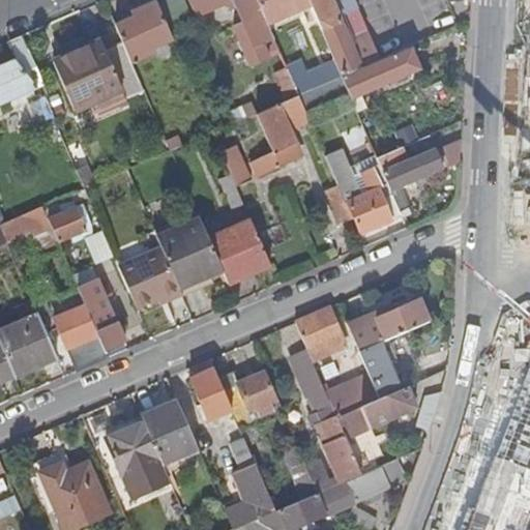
[(261,11),(256,0),(192,0),(198,15),(229,0),(233,0),(242,19),(261,11)]
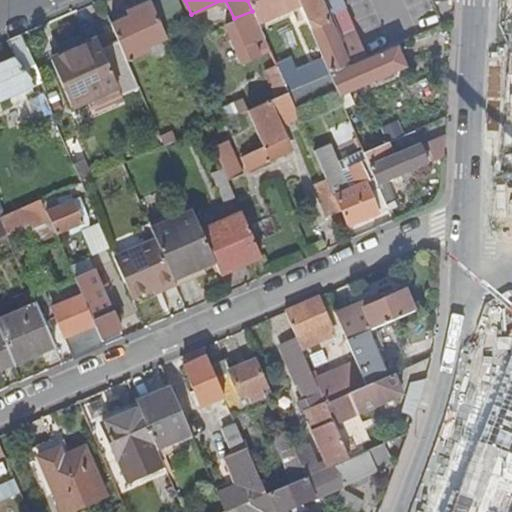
[(247,0),(252,11),(258,23),(299,5),(296,0),(247,0)]
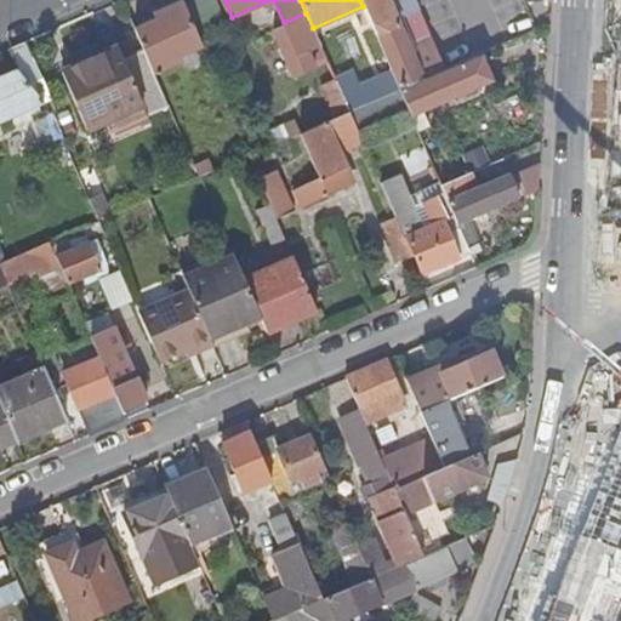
[(443,70),(431,44),(410,52),(388,0),(359,0),(363,6),(385,57),(399,90),(414,83),(443,70)]
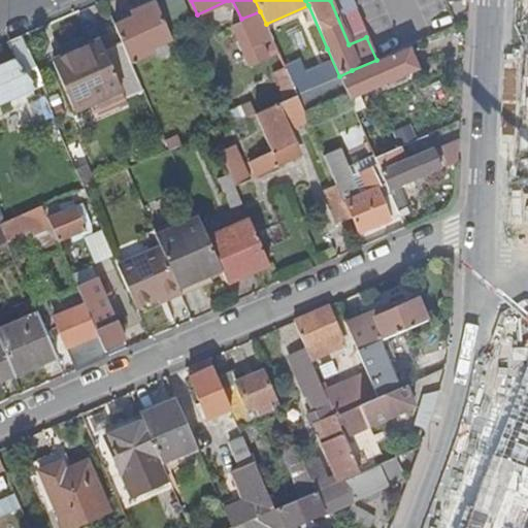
[(330,0),(349,44),(366,37),(351,0),(330,0)]
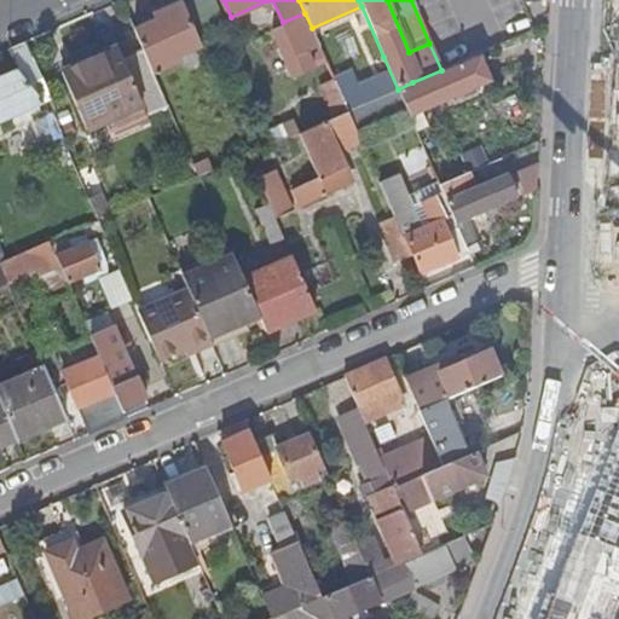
[(142,50),(151,73),(175,63),(173,57),(201,45),(181,1),(155,12),(157,18),(133,29),(142,50)]
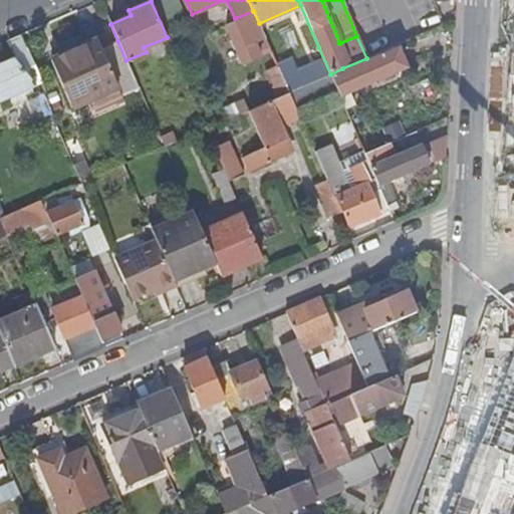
[(15,36),(5,39),(13,57),(0,63),(0,100),(34,85),(33,82),(38,80),(19,33),(15,36)]
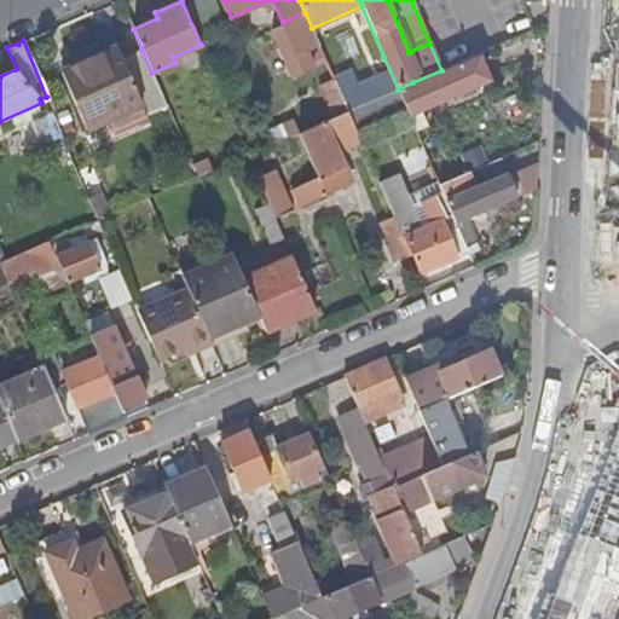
[(151,73),(142,50),(121,58),(116,47),(59,71),(84,127),(138,104),(143,116),(166,105),(151,73)]
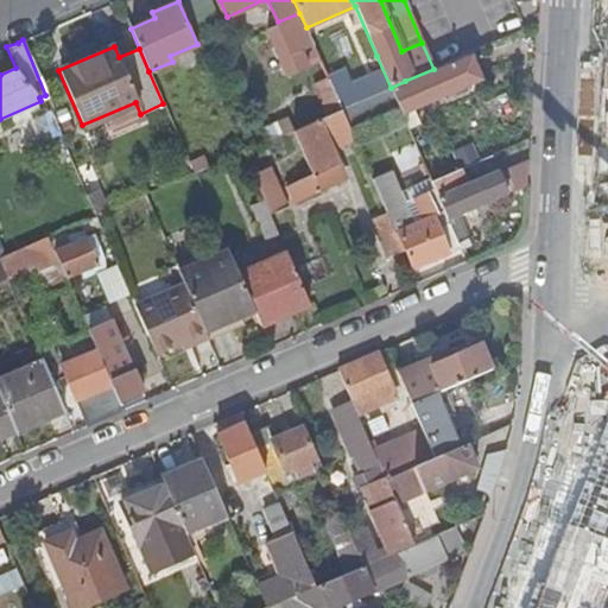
[(410,107),(447,92),(461,84),(475,78),(466,55),(434,69),(405,81),(391,88),(407,128),(417,124),(410,107)]
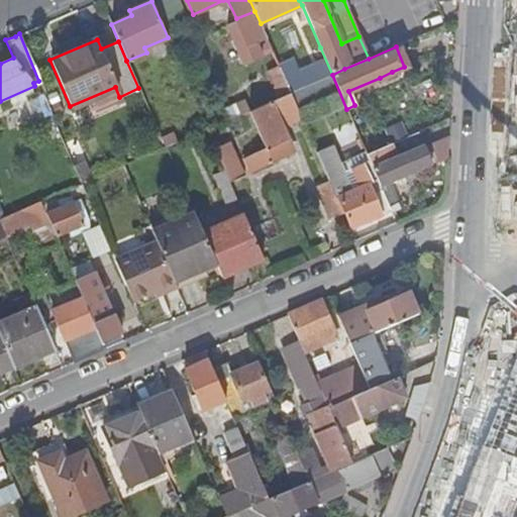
[(278,65),(279,66),(279,67),(282,74),(290,93),(304,87),(292,59),(278,65)]
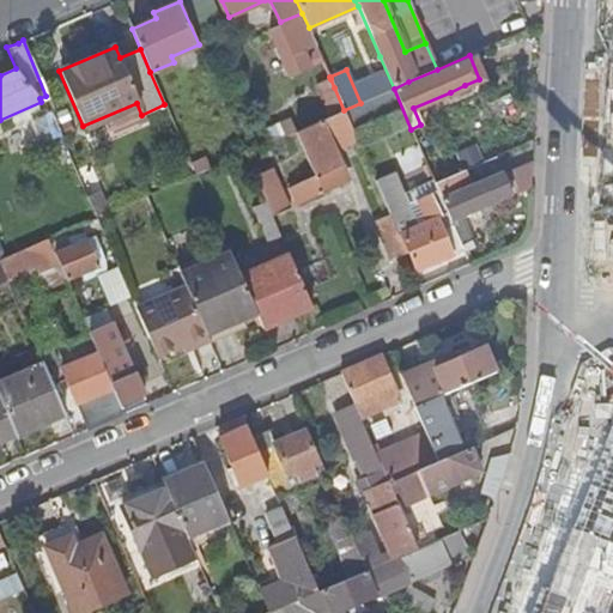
[(329,116),(344,110),(334,87),(331,79),(317,85),(329,116)]
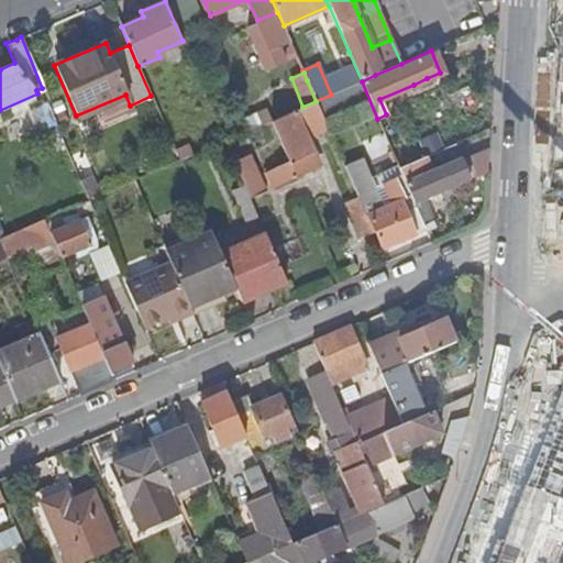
[(429,84),(427,78),(414,85),(416,90),(429,84)]
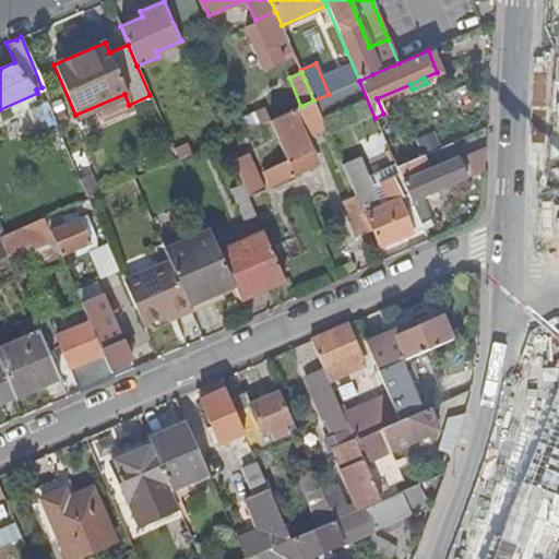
[(300,106),(268,120),(285,159),(264,169),(271,186),(312,166),(310,150),(304,135),(325,127),(313,100),(300,106)]
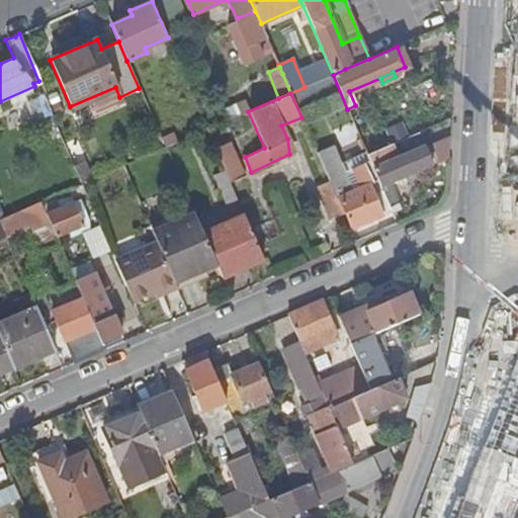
[(49,114),(40,95),(29,99),(37,118),(49,114)]
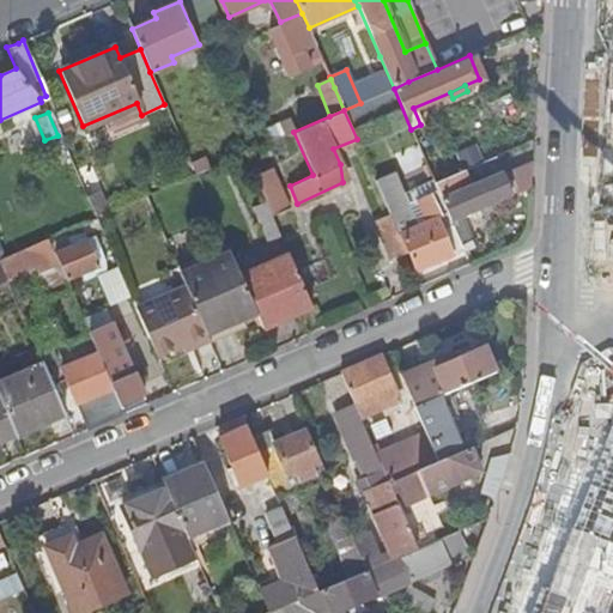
[(262,129),(267,143),(293,132),(289,119),(262,129)]
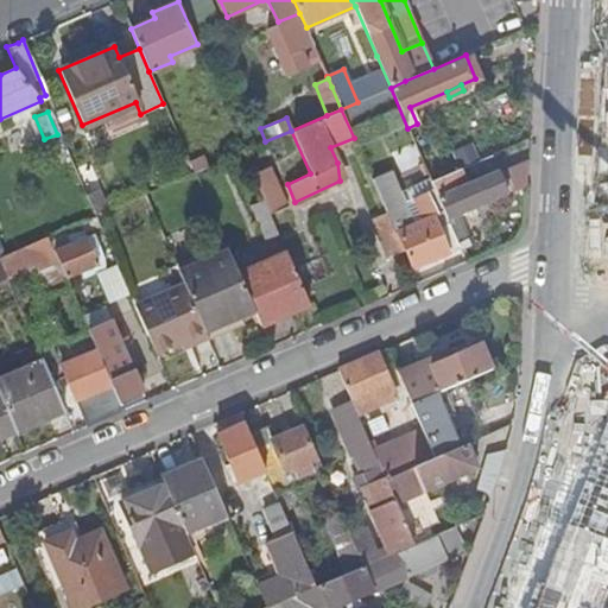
[(472,146),(454,153),(460,168),(476,159),(472,146)]
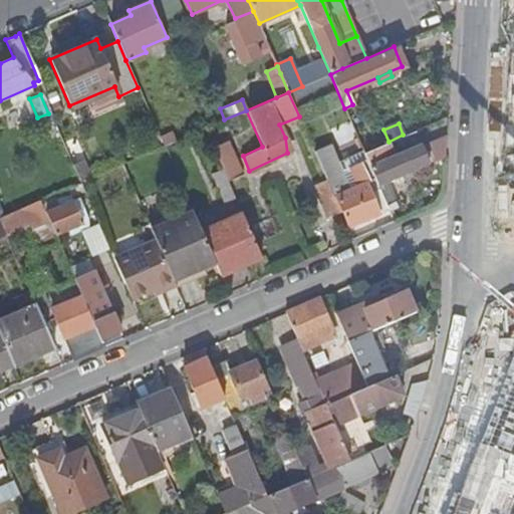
[(386,180),(445,155),(446,135),(421,146),(415,132),(363,154),(373,179),(378,191),(387,210),(388,211),(397,207),(386,180)]
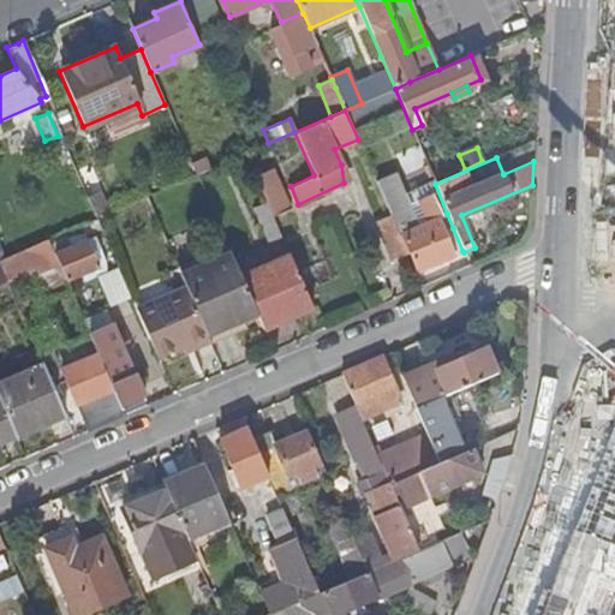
[(274,168),(256,177),(273,216),(291,207),(274,168)]
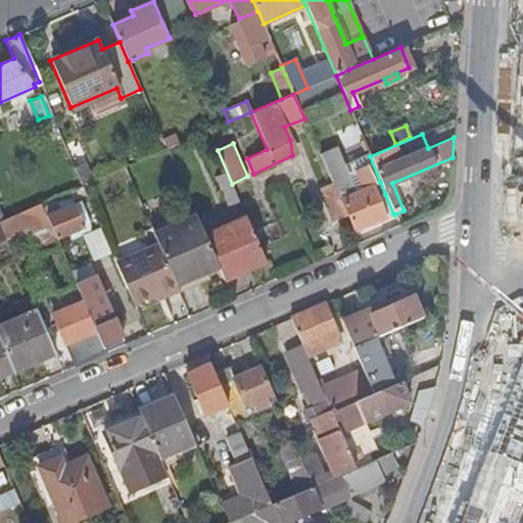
[(83,159),(72,164),(81,185),(89,182),(92,181),(83,159)]
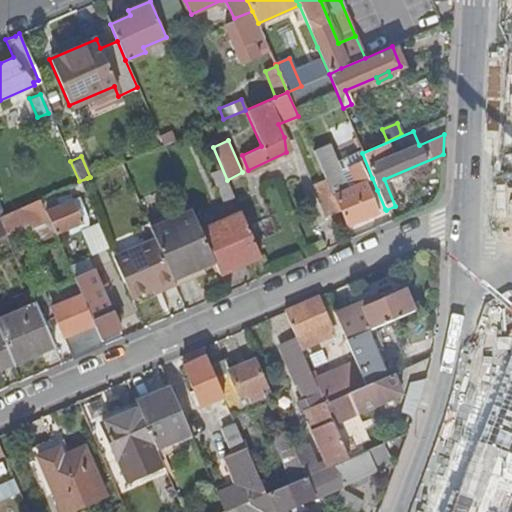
[(331,164),(320,168),(325,179),(339,211),(345,225),(376,212),(368,194),(377,190),(372,178),(368,180),(360,161),(347,166),(355,185),(344,190),(331,164)]
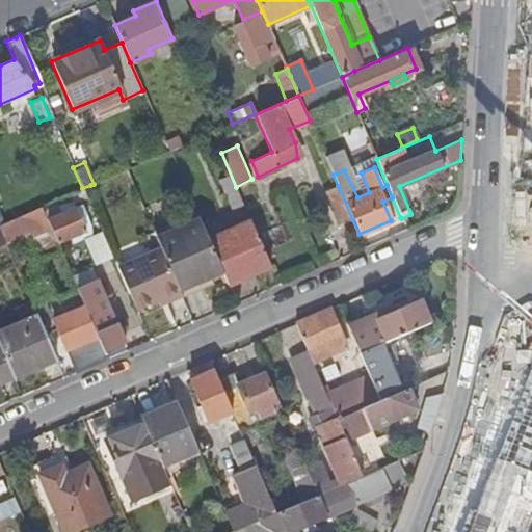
[(340,223),(352,219),(338,186),(326,191),(340,223)]
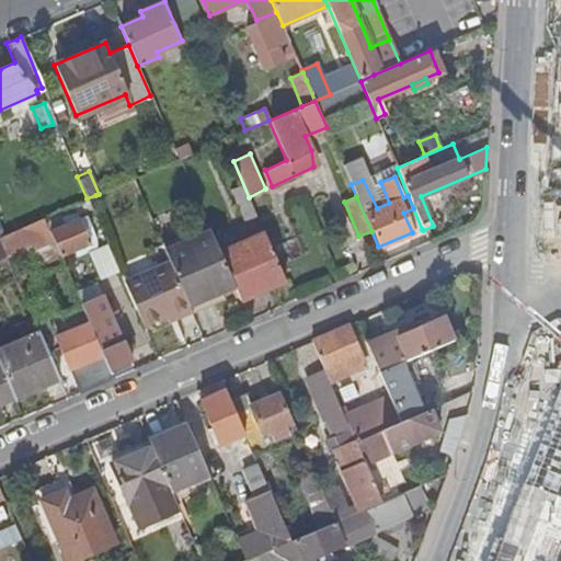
[(422,229),(413,208),(403,213),(412,232),(422,229)]
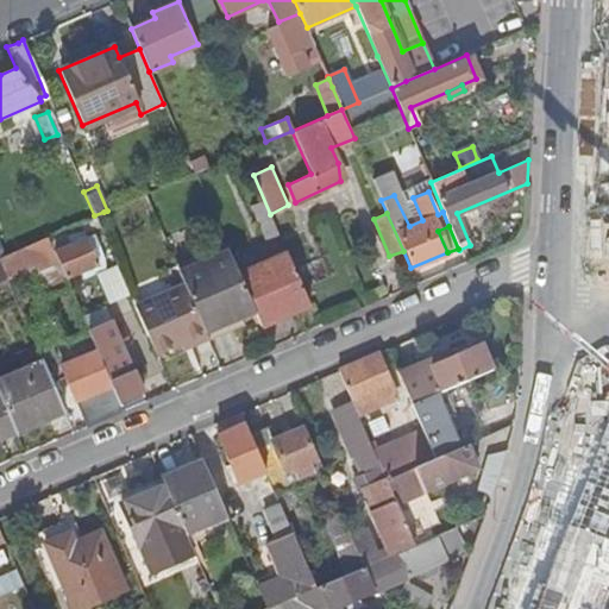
[(57,265),(63,278),(95,263),(83,236),(50,250),(57,265)]
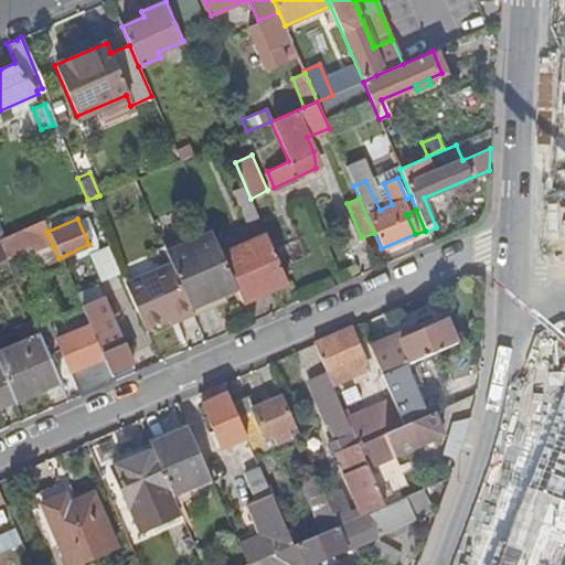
[(21,230),(0,237),(0,245),(6,257),(40,242),(43,251),(53,246),(46,232),(44,226),(42,221),(21,230)]
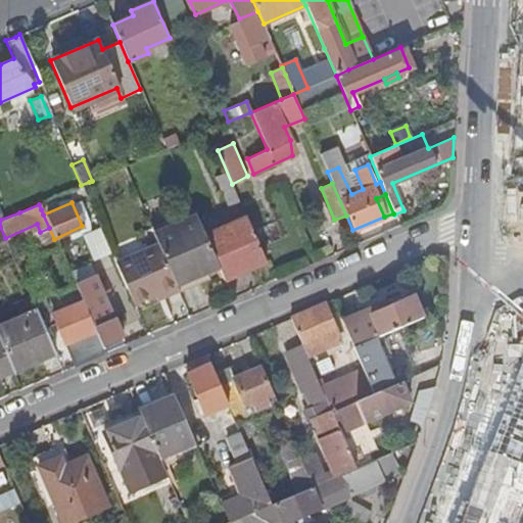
[(158,246),(176,286),(217,268),(203,237),(194,215),(152,233),(158,246)]
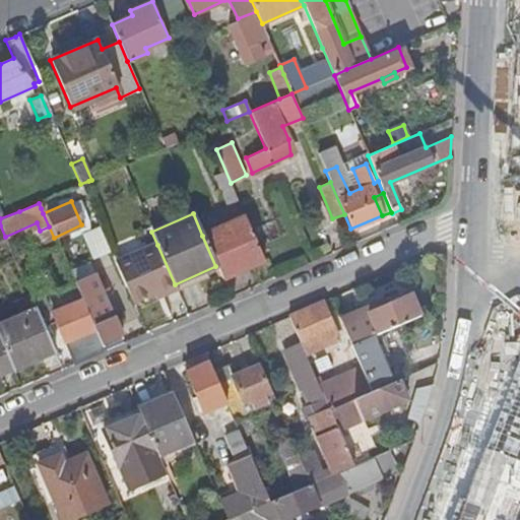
[(245,216),(202,236),(215,266),(221,279),(264,260),(245,216)]
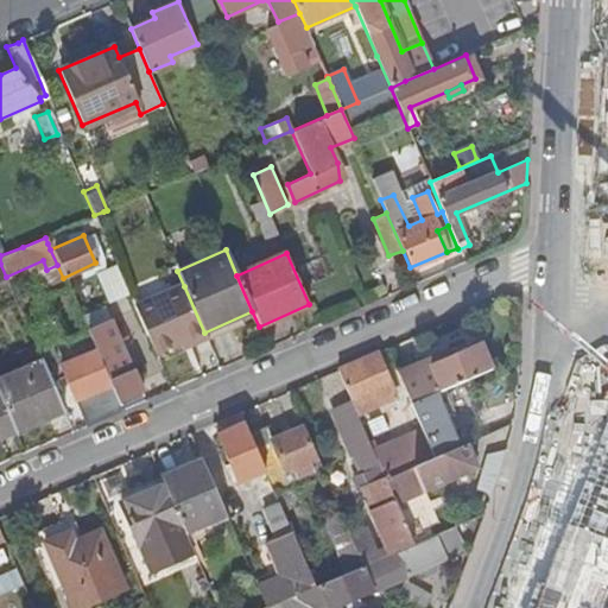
[(154,354),(179,342),(204,333),(184,286),(135,308),(154,354)]
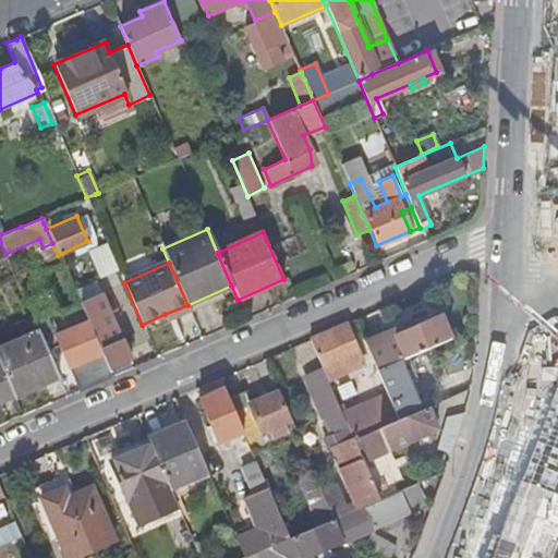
[(100,352),(107,367),(128,359),(99,295),(79,303),(87,323),(100,352)]
